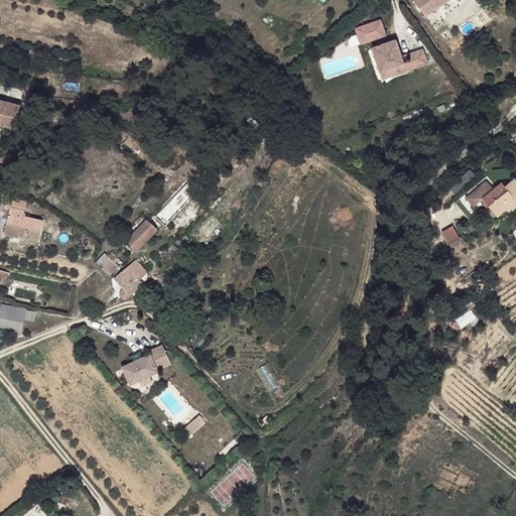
[(456,0),(414,0),(425,16),(450,0),(456,0),(457,0),(456,0)]
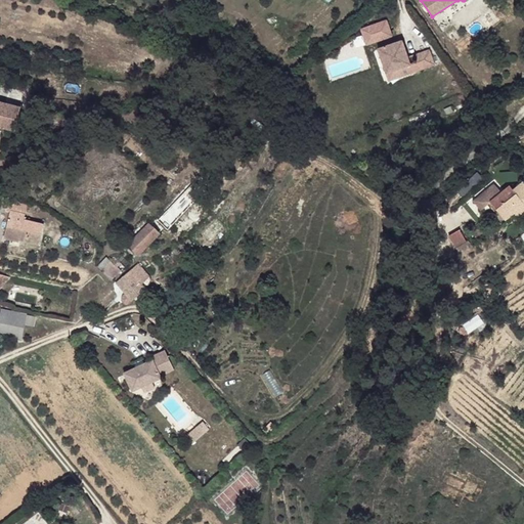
[(388,18),(360,28),(366,45),(394,36),(388,18)]
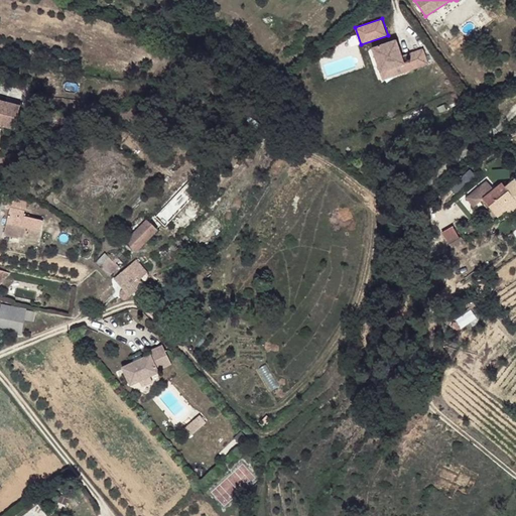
[(404,62),(395,39),(371,47),(380,73),(392,68),(394,75),(412,69),(409,60),(404,62)]
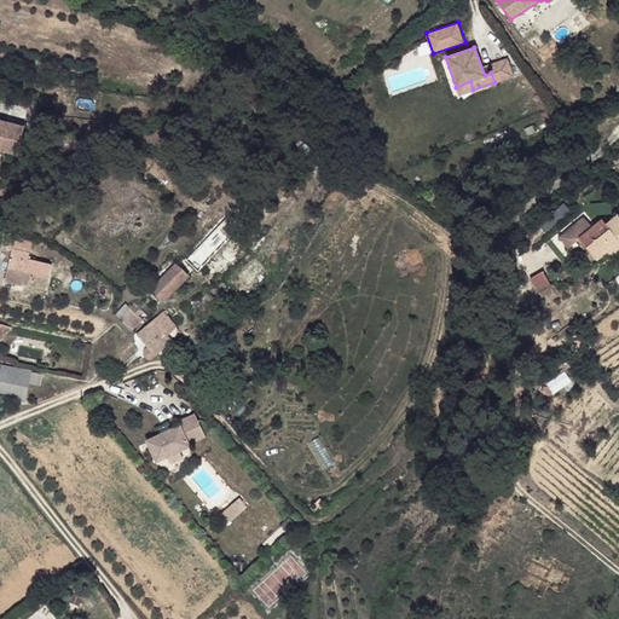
[(513,76),(507,59),(489,64),(491,73),(495,82),(513,76)]
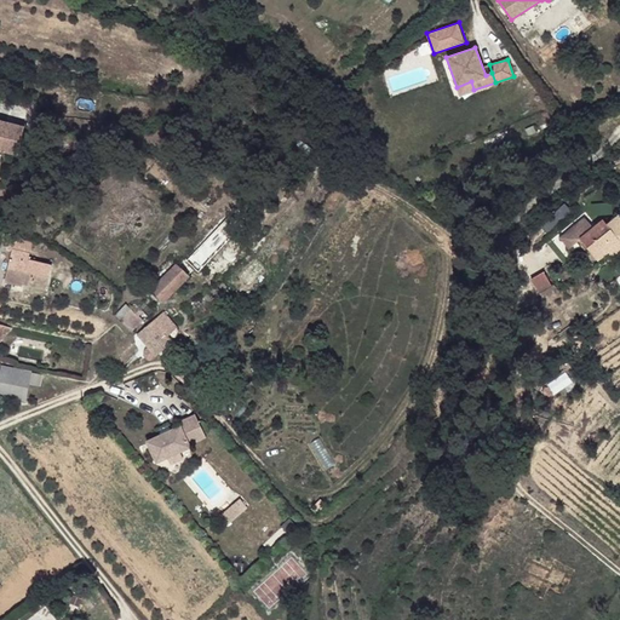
[(474,90),(471,81),(457,87),(459,96),(474,90)]
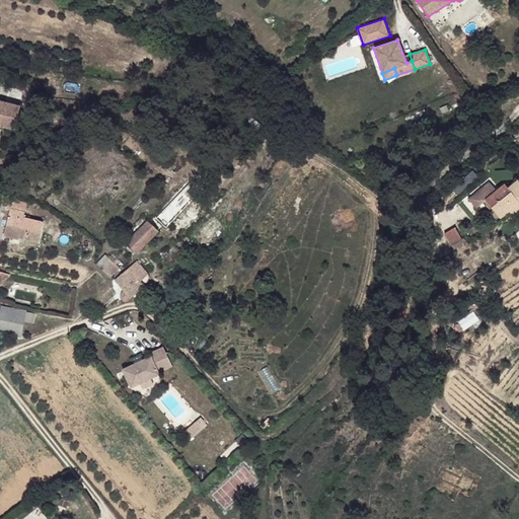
[(0,125),(15,129),(20,106),(0,100),(0,125)]
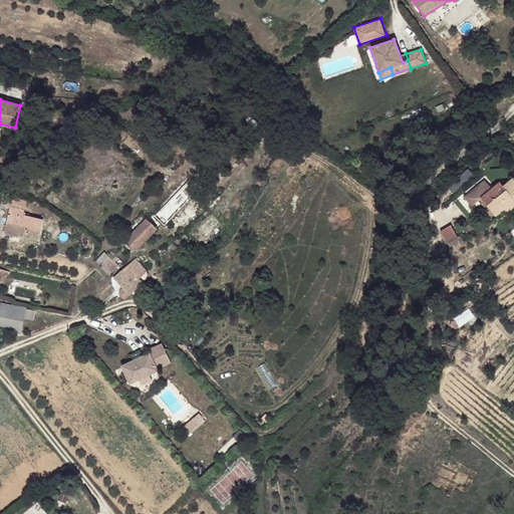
[(70,137),(65,124),(50,133),(58,143),(70,137)]
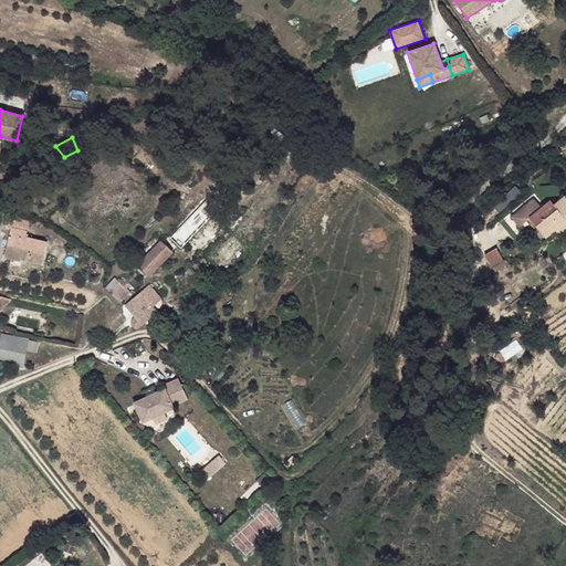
[(565,194),(555,202),(565,217),(565,194)]
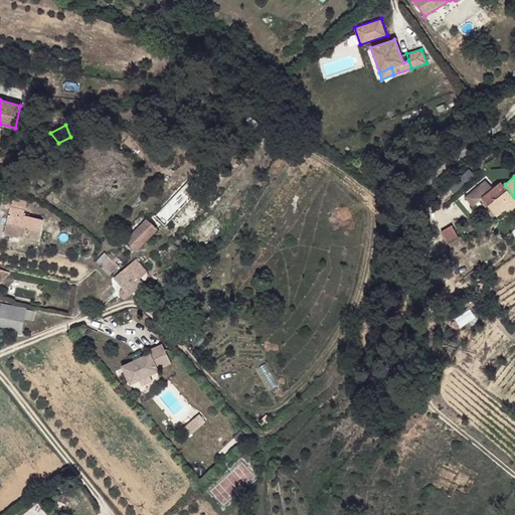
[(485,180),(465,196),(473,206),(483,198),(491,191),(493,190),(492,188),(485,180)]
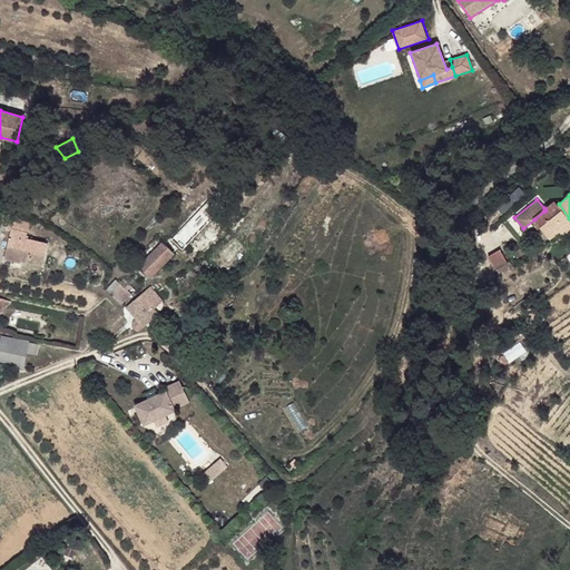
[(546,210),(543,212),(552,224),(543,231),(548,236),(569,218),(559,204),(557,202),(546,210)]
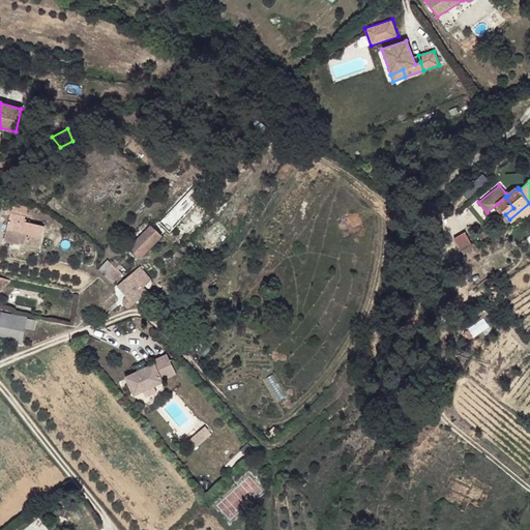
[(162,235),(196,202),(185,192),(151,226),(162,235)]
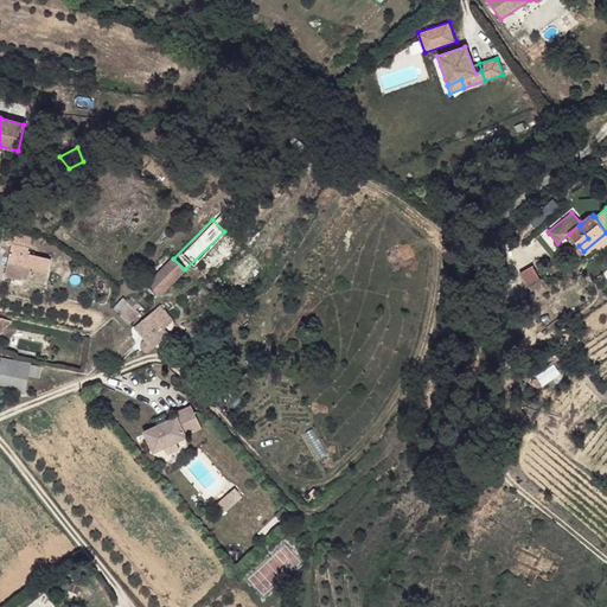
[(45,282),(51,260),(27,254),(32,237),(24,234),(12,224),(7,244),(11,246),(5,275),(21,279),(21,278),(45,282)]
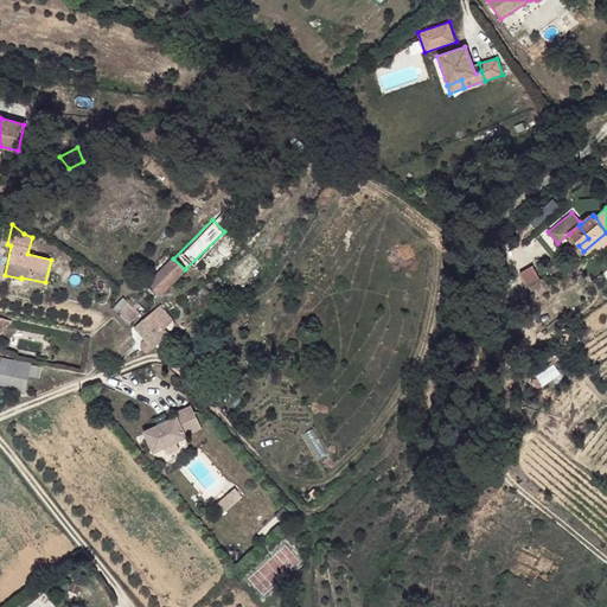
[(579,225),(569,234),(579,246),(588,238),(579,225)]
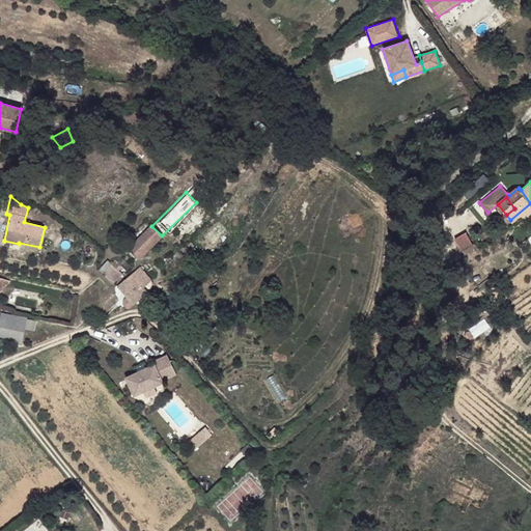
[(130,248),(151,226),(145,220),(122,242),(130,248)]
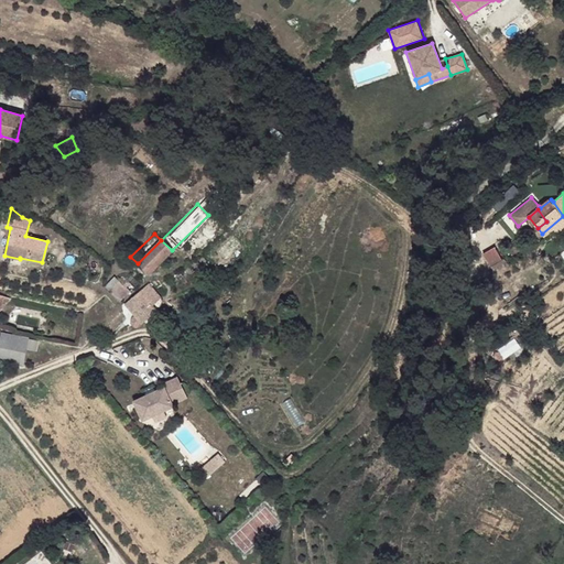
[(148,274),(172,250),(161,240),(138,263),(148,274)]
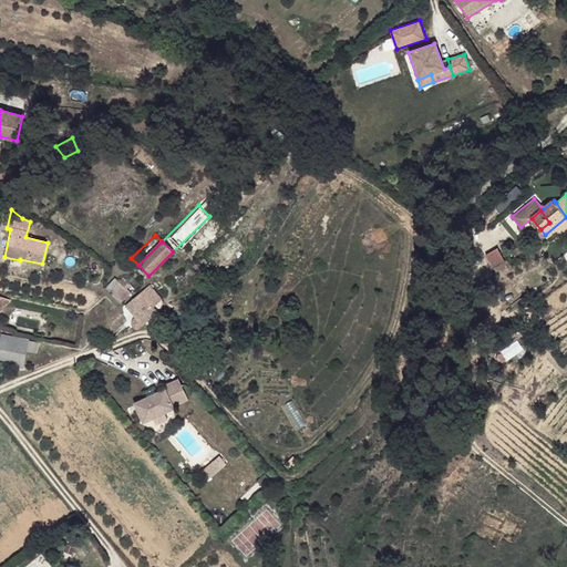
[(497,247),(487,253),(495,266),(504,261),(497,247)]
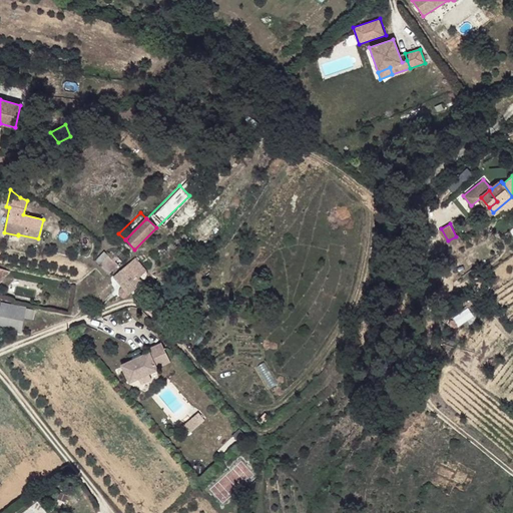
[(98,265),(108,254),(104,250),(94,261),(98,265)]
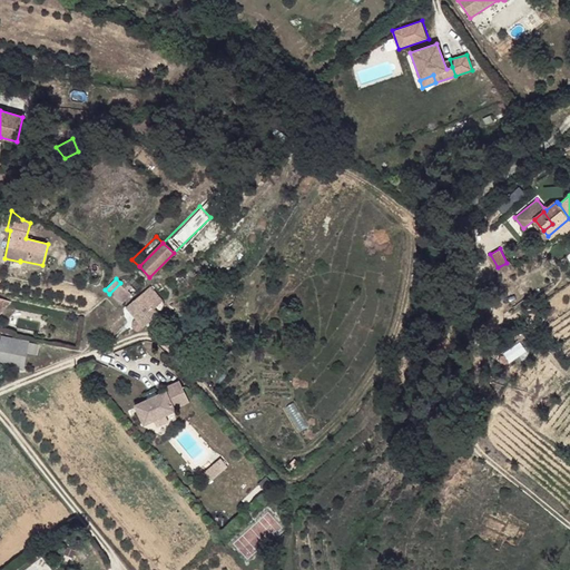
[(136,291),(125,279),(120,283),(131,294),(136,291)]
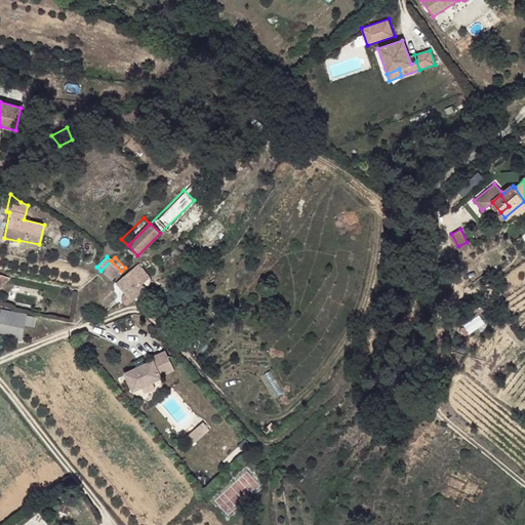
[(121,271),(111,260),(101,271),(111,280),(121,271)]
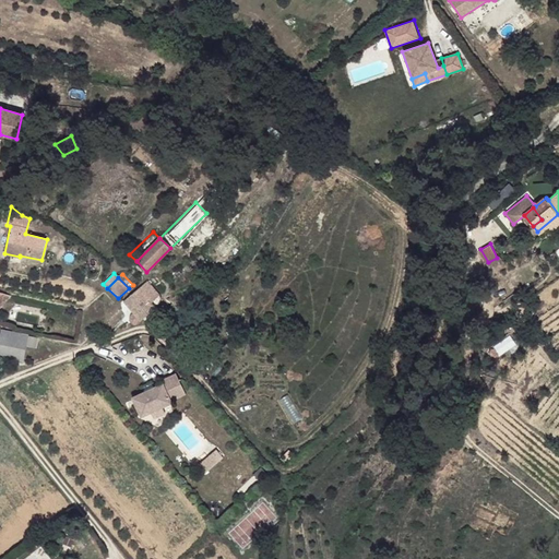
[(155,307),(151,302),(159,295),(147,281),(123,301),(133,312),(131,313),(131,314),(130,317),(129,319),(130,320),(131,321),(131,322),(132,323),(134,324),(135,324),(138,323),(141,321),(140,320),(155,307)]
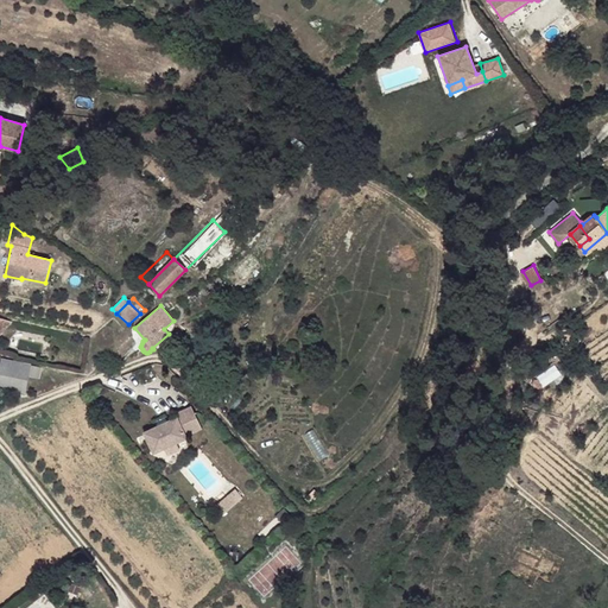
[(0,334),(12,322),(0,317),(0,334)]
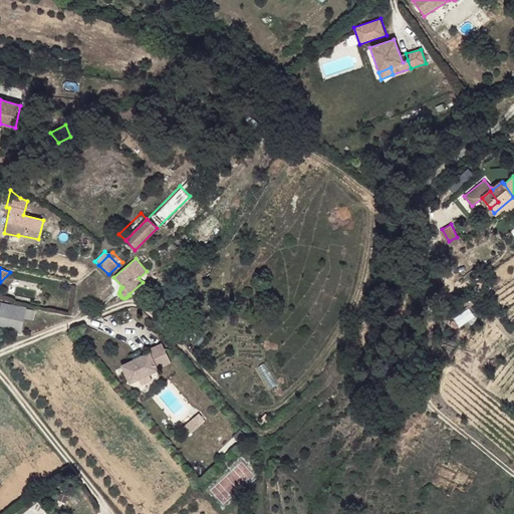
[(140,295),(149,288),(143,282),(132,292),(134,295),(137,296),(138,296),(140,295)]
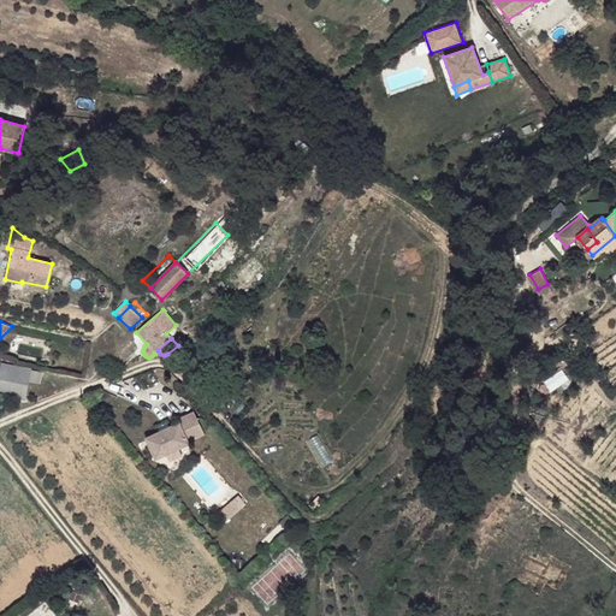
[(0,395),(25,401),(31,368),(1,362),(0,368),(0,395)]
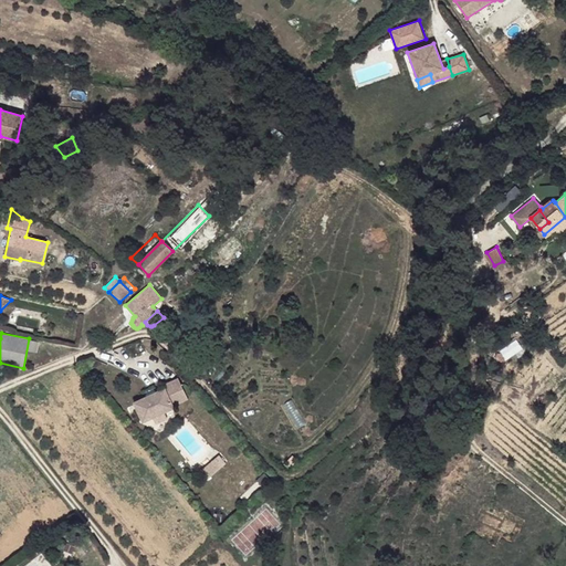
[(31,339),(29,350),(38,352),(40,342),(31,339)]
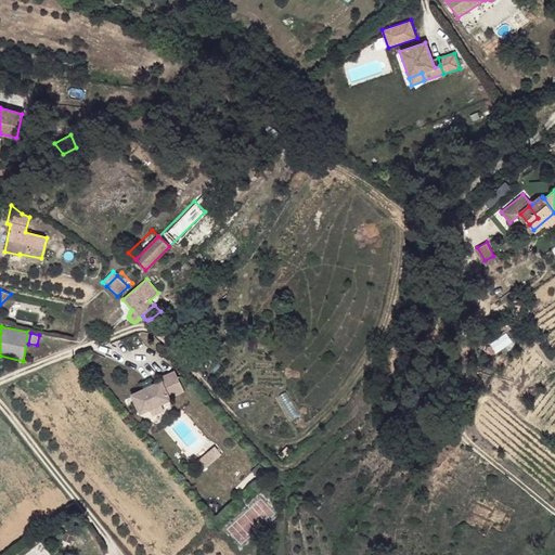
[(170,400),(169,398),(184,391),(178,376),(173,372),(159,378),(162,382),(131,396),(140,414),(150,410),(162,404),(170,400)]
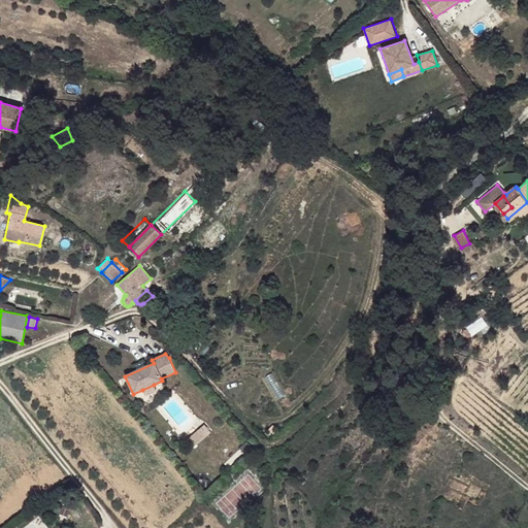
[(156,391),(154,385),(142,390),(145,396),(156,391)]
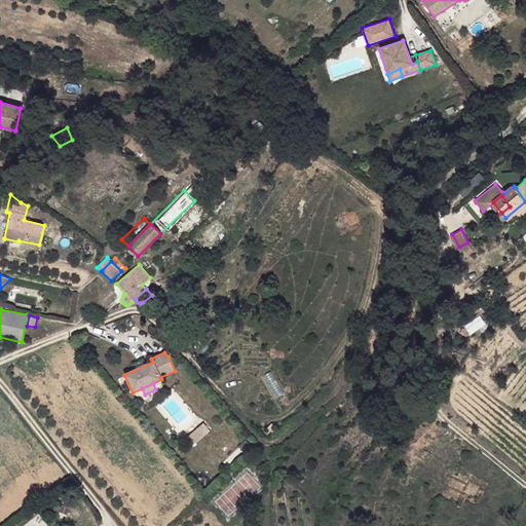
[(189,448),(210,430),(204,423),(183,441),(189,448)]
